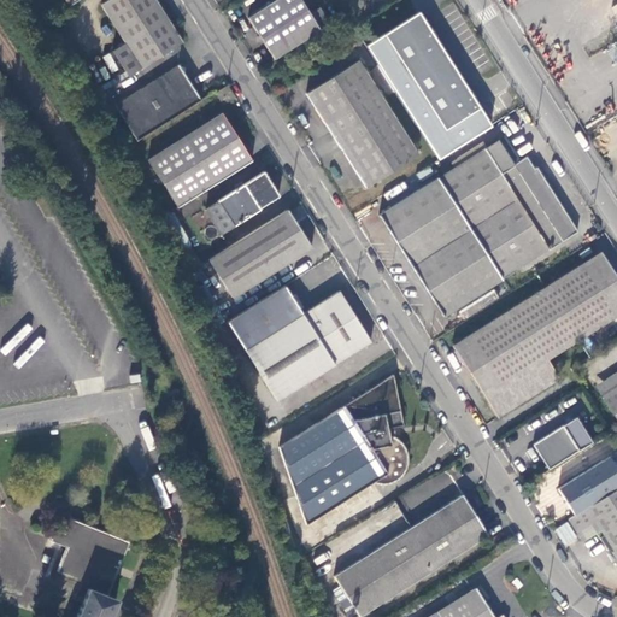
[(111,52),(127,77),(181,42),(154,0),(106,0),(101,4),(125,42),(111,52)]
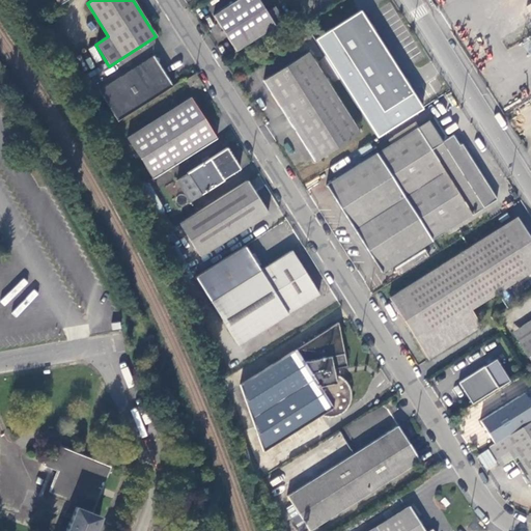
[(236,0),(214,15),(235,50),(282,21),(274,7),(267,12),(258,0),(236,0)]
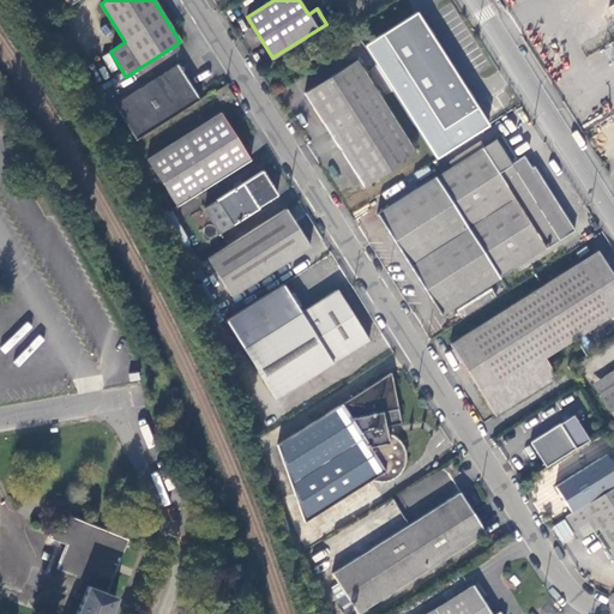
[(415,11),(380,34),(441,128),(476,107),(415,11)]
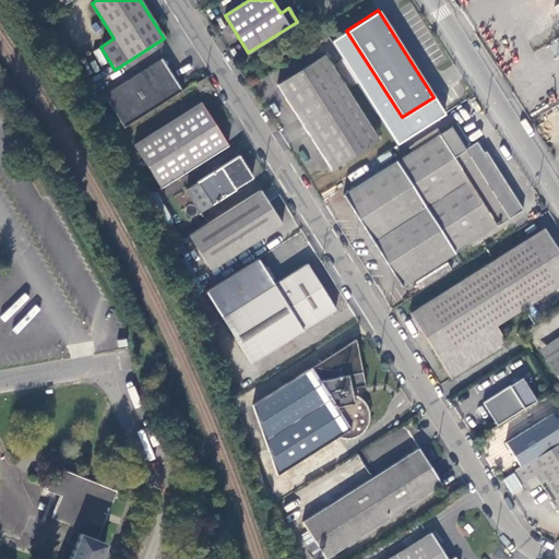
[(277,84),(331,169),(378,140),(323,55),(277,84)]
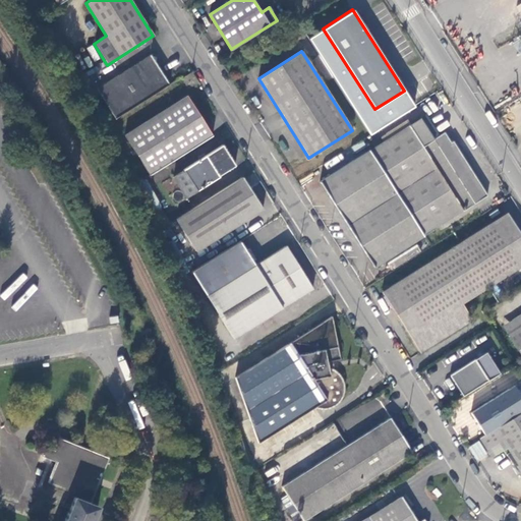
[(95,91),(114,120),(168,85),(153,63),(155,58),(149,57),(95,91)]
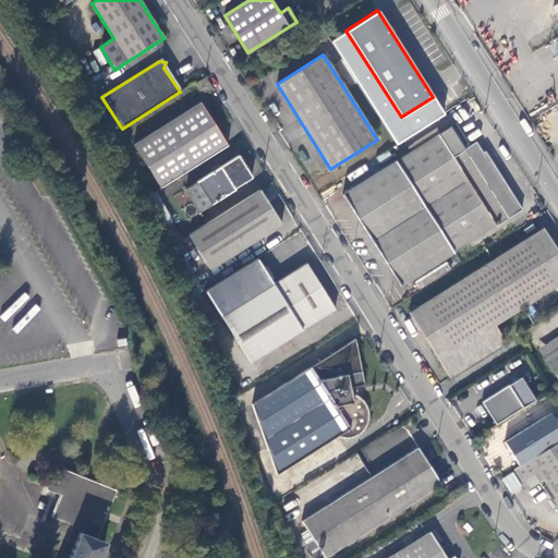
[(213,87),(206,77),(195,84),(202,94),(213,87)]
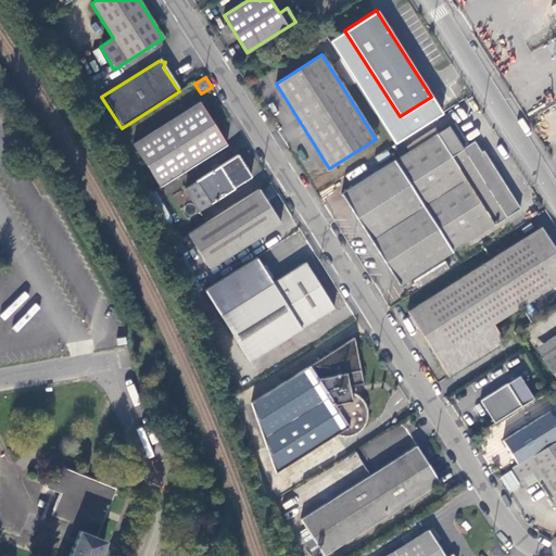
[(159,188),(226,146),(198,102),(131,146),(159,188)]
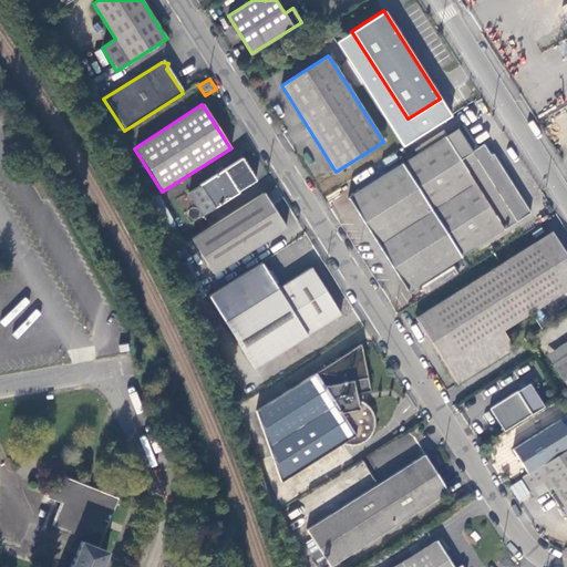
[(457,127),(402,162),(461,256),(516,220),(472,151),(457,127)]
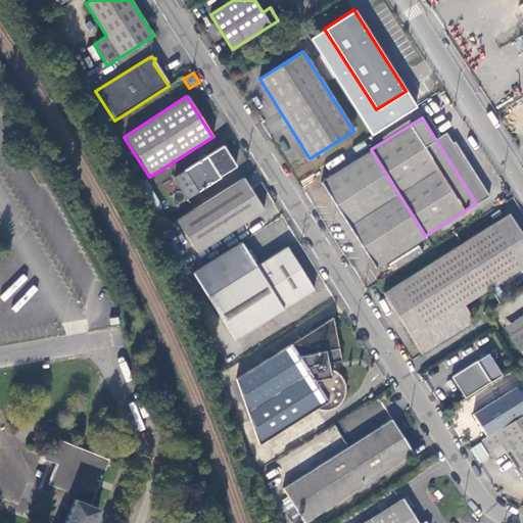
[(445,132),(435,139),(476,203),(488,195),(459,149),(454,141),(452,142),(450,140),(447,134),(445,132)]
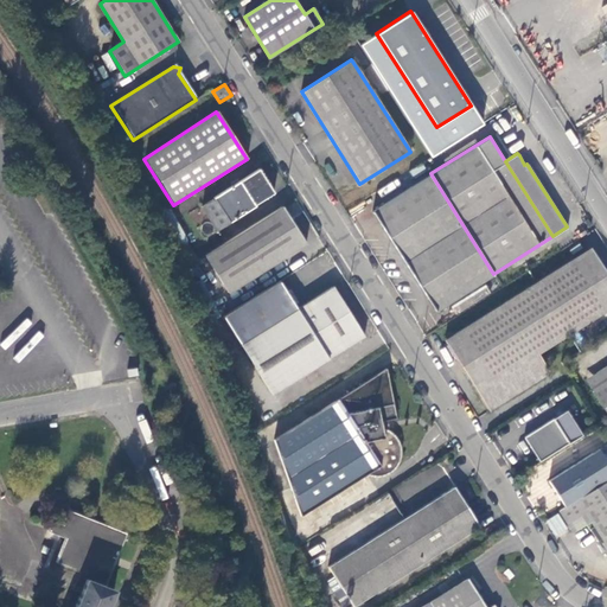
[(203,206),(218,229),(255,206),(255,205),(274,193),(260,170),(213,197),(215,199),(203,206)]
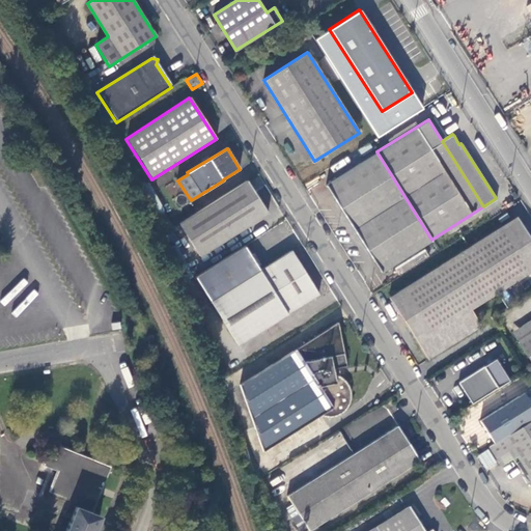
[(431,240),(376,151),(325,186),(381,272),(431,240)]
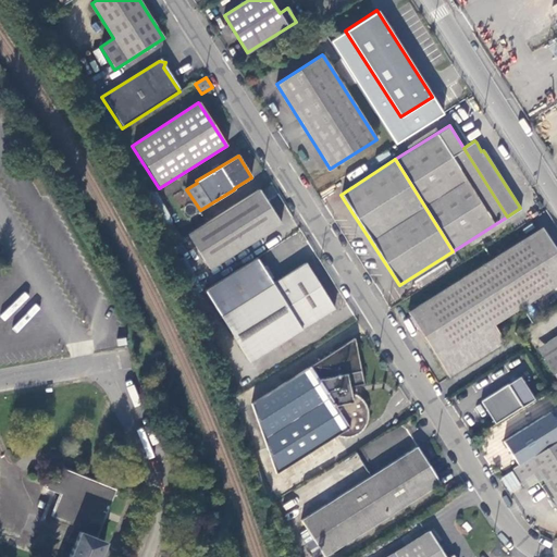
[(282,224),(260,189),(188,235),(211,269),(282,224)]
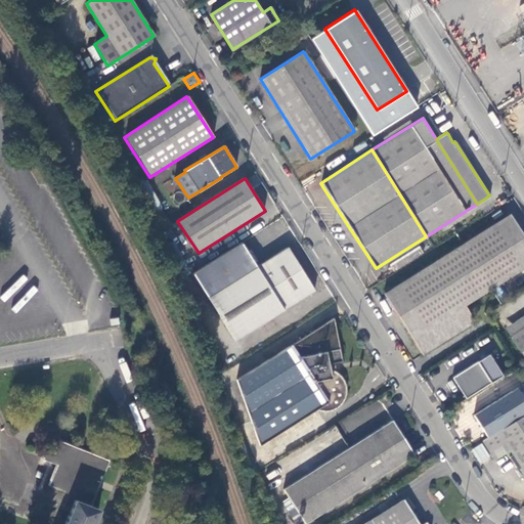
[(144,180),(135,186),(151,217),(160,211),(144,180)]
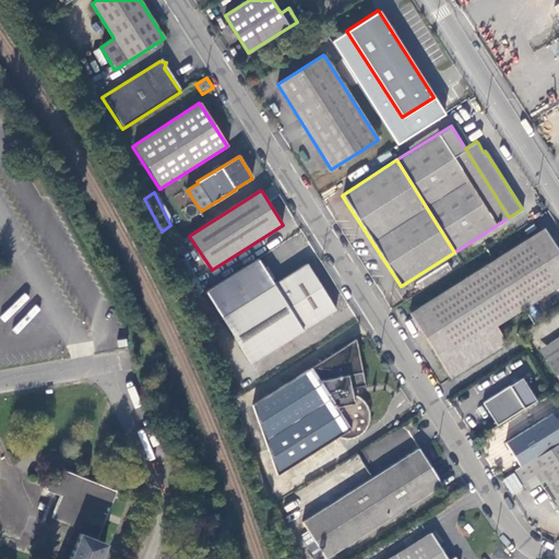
[(170,225),(162,232),(170,247),(177,244),(182,239),(173,224),(170,225)]
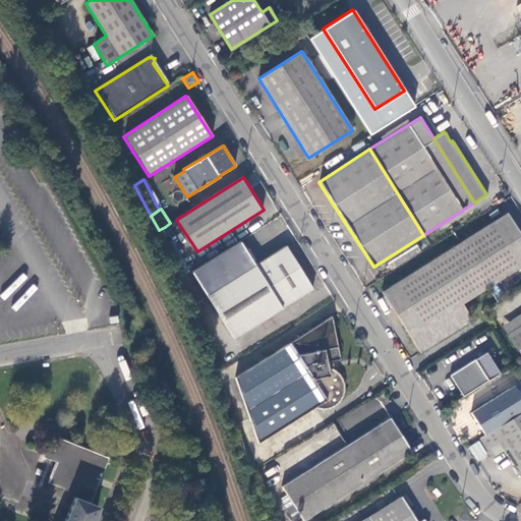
[(520,235),(507,212),(444,252),(472,296),(486,287),(520,265),(520,235)]
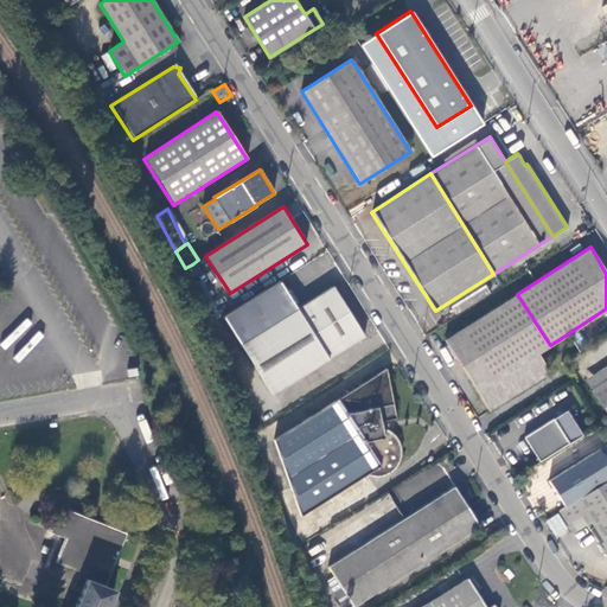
[(298,308),(280,279),(223,315),(273,395),(364,336),(333,286),(298,308)]
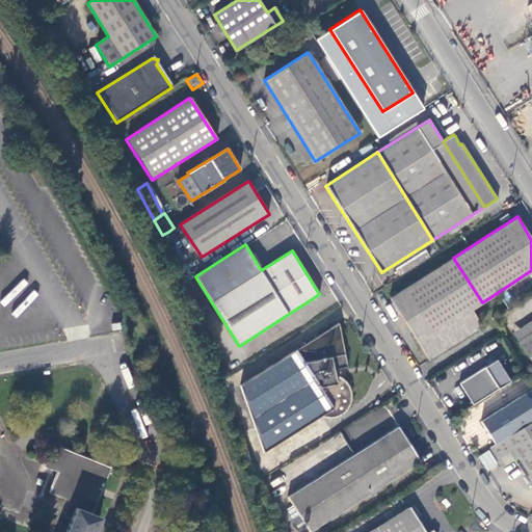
[(482,302),(453,258),(390,298),(428,360),(481,326),(471,310),(482,302)]
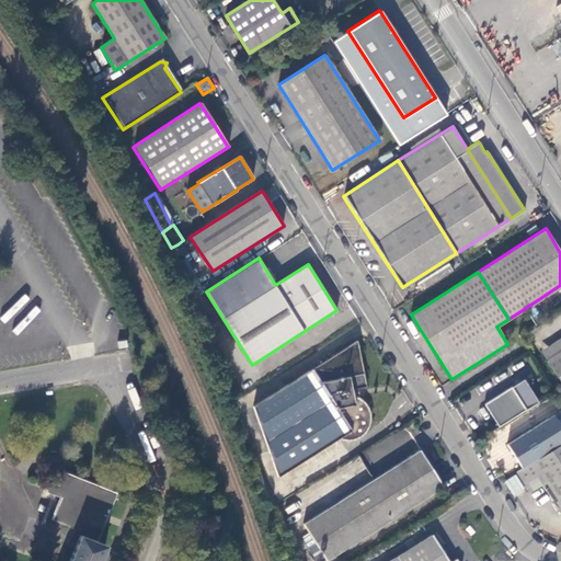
[(560,336),(540,350),(560,382),(560,336)]
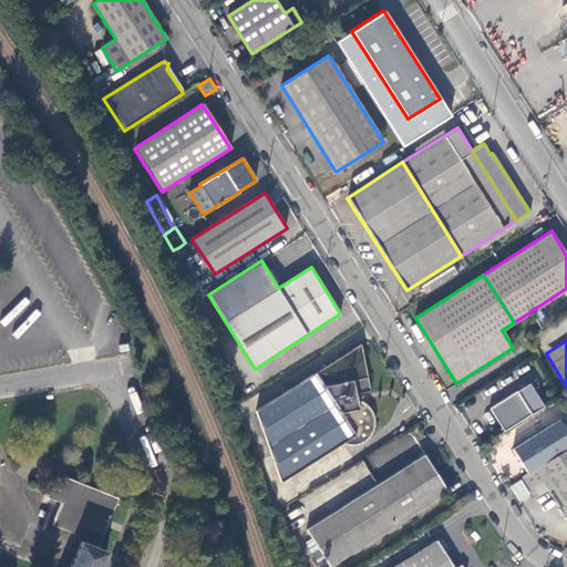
[(257,410),(281,481),(342,442),(348,444),(352,444),(358,443),(362,442),(368,439),(370,435),(372,432),(373,426),(374,419),(374,414),(373,411),(368,404),(366,404),(362,390),(372,388),(364,349),(363,349),(362,342),(257,410)]
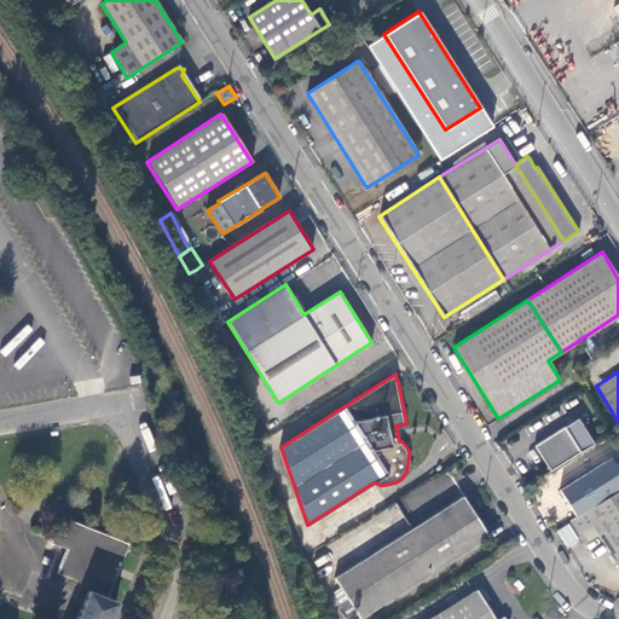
[(576,416),(533,443),(550,470),(594,443),(576,416)]
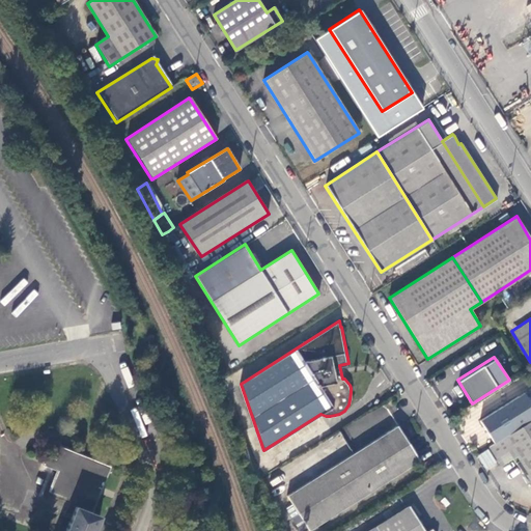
[(494,443),(530,419),(530,403),(524,392),(480,420),(494,443)]
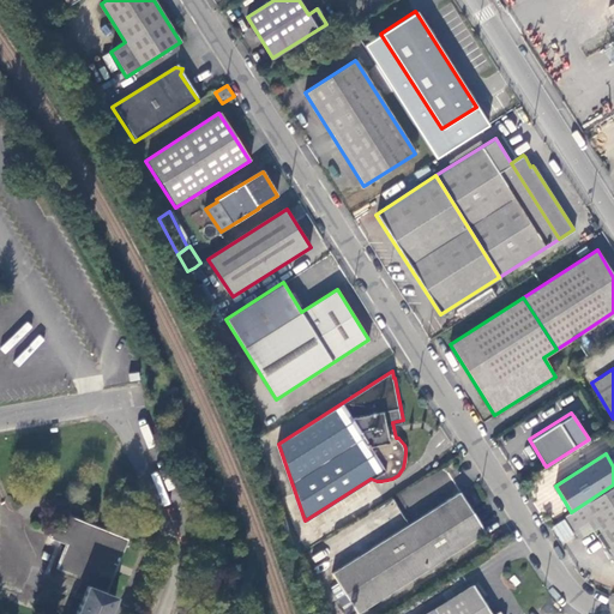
[(613,485),(571,512),(566,516),(565,516),(578,536),(582,537),(597,527),(600,531),(596,534),(603,547),(608,543),(608,545),(613,553),(613,485)]
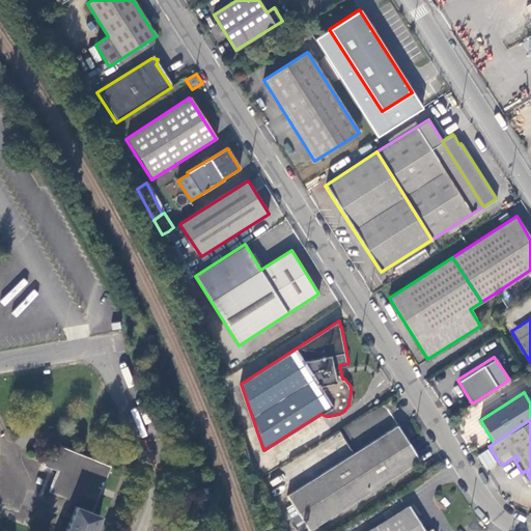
[(287,494),(309,530),(420,459),(397,424),(287,494)]
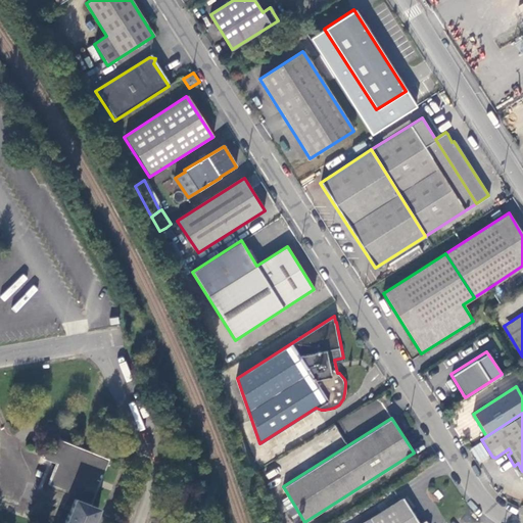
[(480,464),(490,457),(480,442),(470,449),(480,464)]
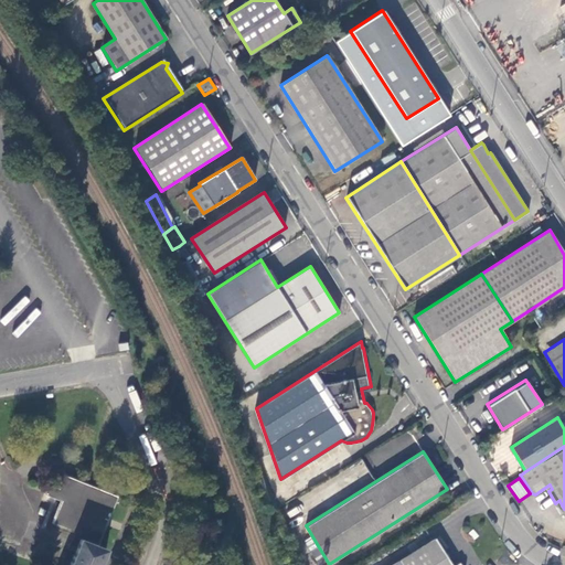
[(98,564),(106,548),(97,545),(116,497),(97,489),(96,492),(63,479),(59,488),(49,483),(44,493),(60,500),(52,522),(74,531),(67,546),(75,551),(68,564),(98,564)]
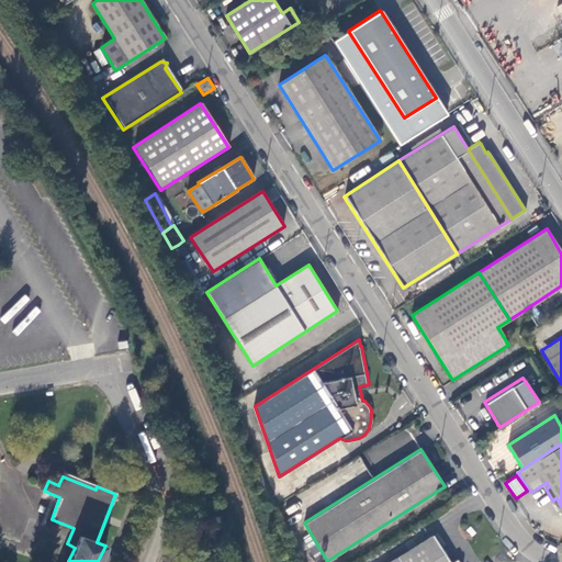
[(389,561),(448,561),(433,536),(389,561)]
